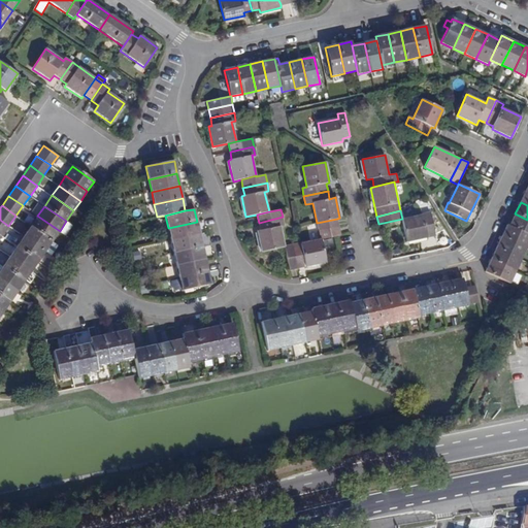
[(406,242),(435,236),(430,212),(422,213),(422,215),(402,219),(401,220),(406,242)]
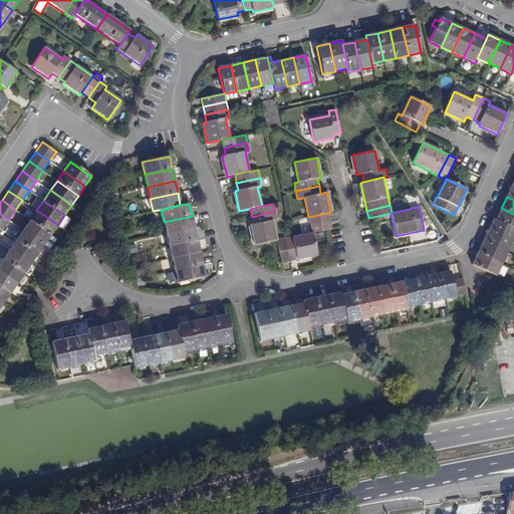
[(513,214),(501,208),(496,220),(513,228),(513,214)]
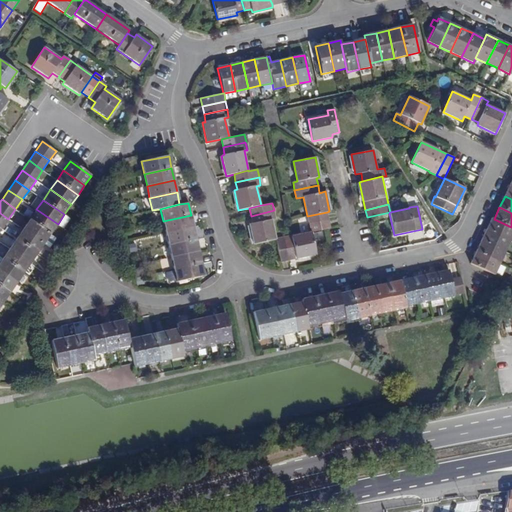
[(36,209),(30,219),(51,234),(58,224),(36,209)]
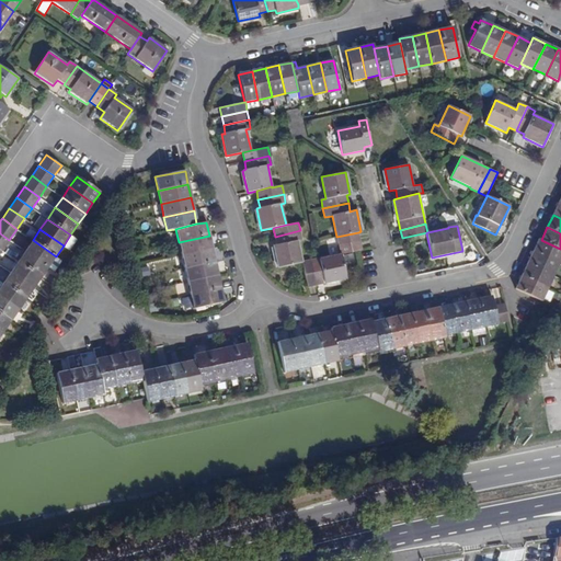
[(302,240),(300,230),(275,237),(276,244),(273,245),(278,267),(302,263),(302,262),(297,241),(302,240)]
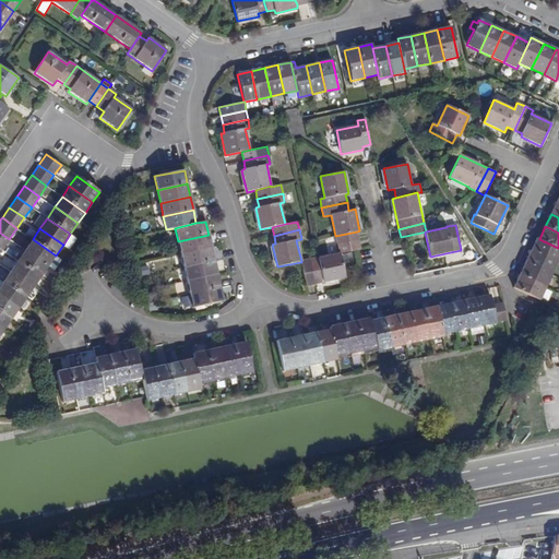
[(358,240),(357,232),(335,236),(337,245),(358,240)]
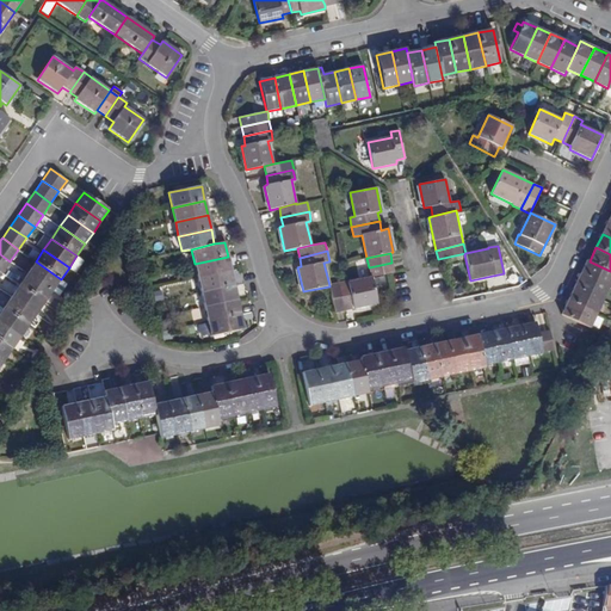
[(0,271),(2,273),(10,261),(0,254),(0,271)]
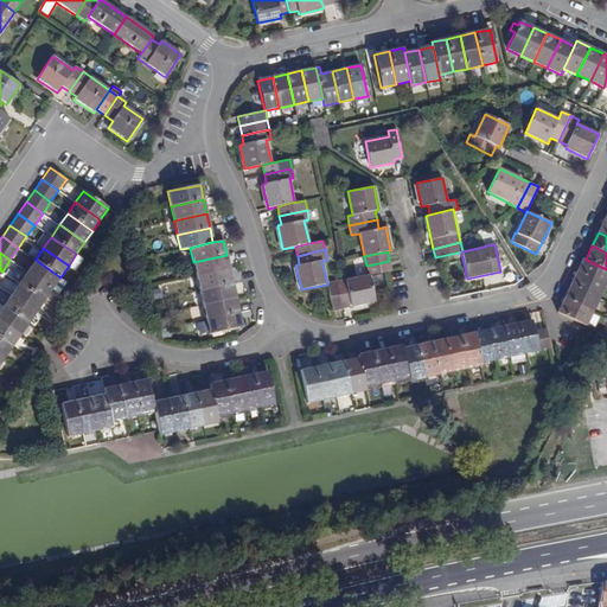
[(229,269),(227,255),(193,262),(197,276),(229,269)]
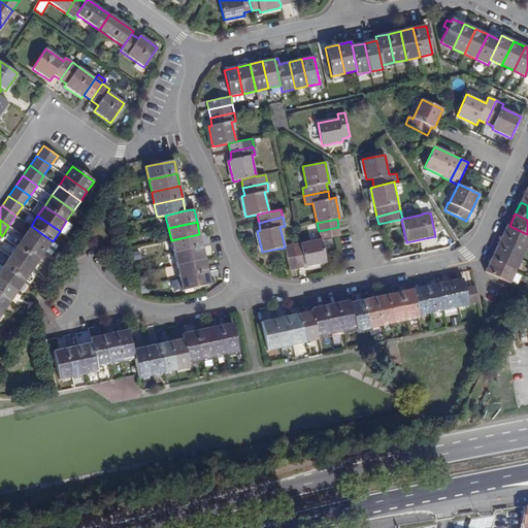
[(310,238),(319,236),(317,225),(308,226),(310,238)]
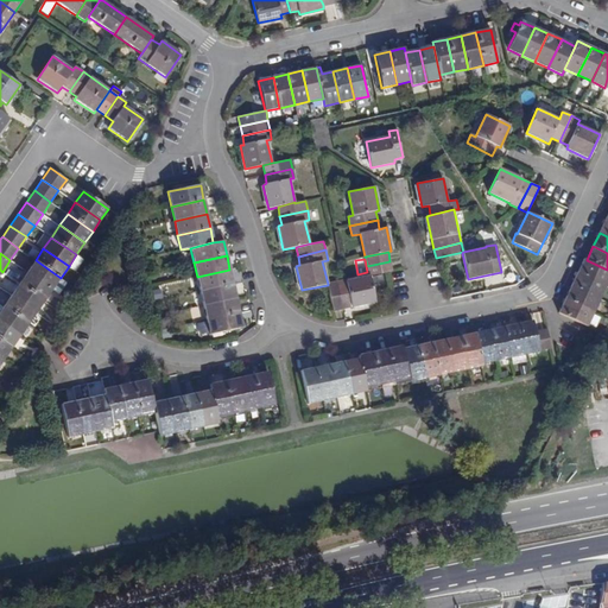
[(606,286),(607,282),(607,270),(587,260),(584,259),(577,273),(606,286)]
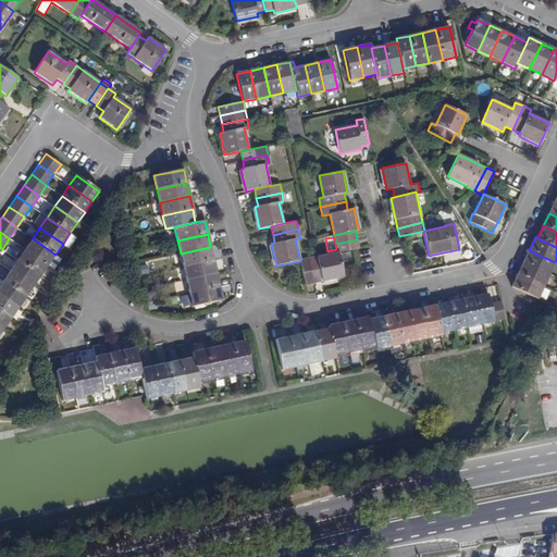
[(33,238),(25,249),(48,265),(56,255),(33,238)]
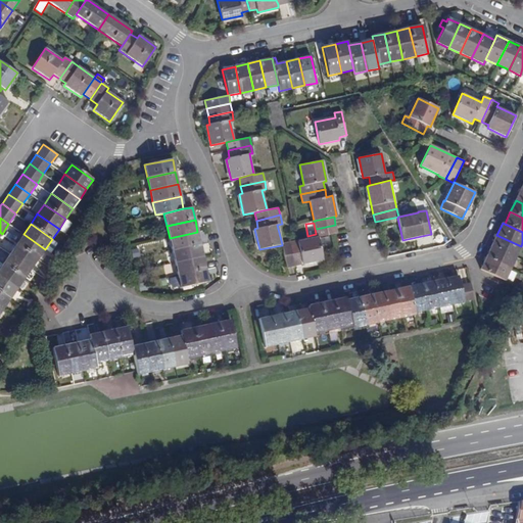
[(337,233),(335,225),(316,229),(317,238),(319,237),(333,234),(337,233)]
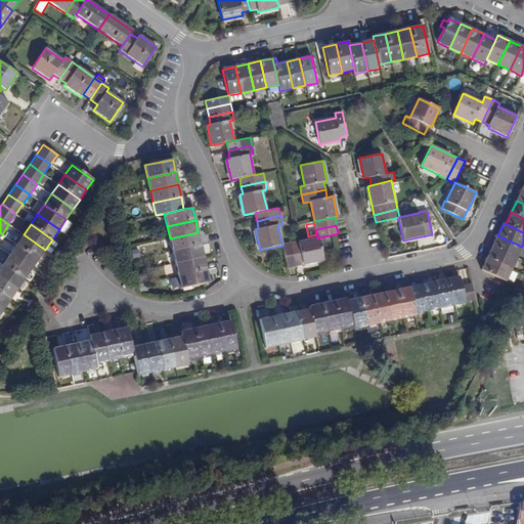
[(201,245),(198,232),(170,238),(172,251),(201,245)]
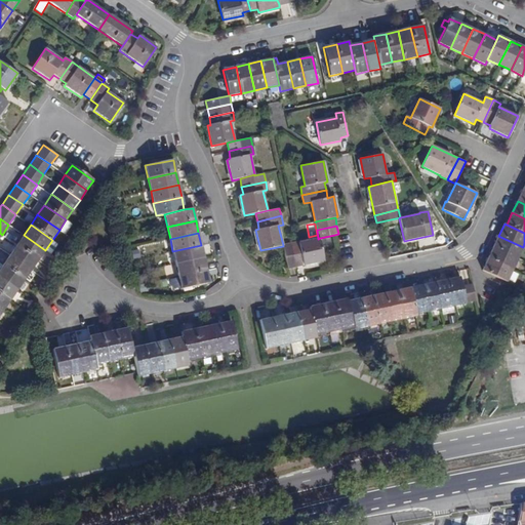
[(24,235),(16,245),(38,259),(45,250),(24,235)]
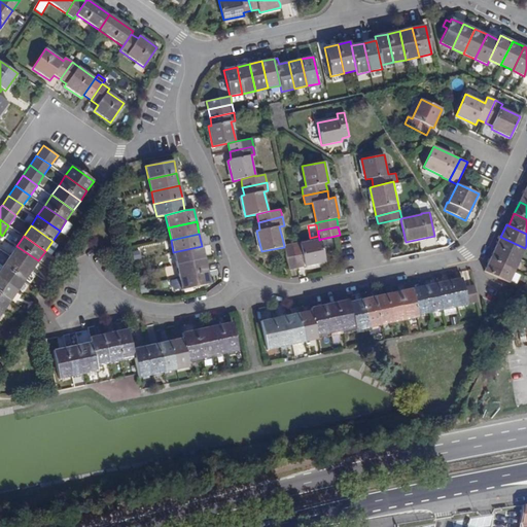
[(520,259),(525,248),(500,237),(495,248),(520,259)]
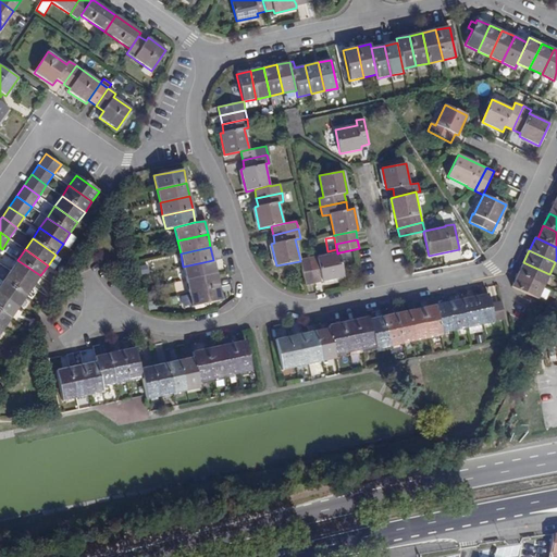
[(344,276),(339,252),(337,254),(318,257),(317,256),(308,258),(313,283),(344,276)]
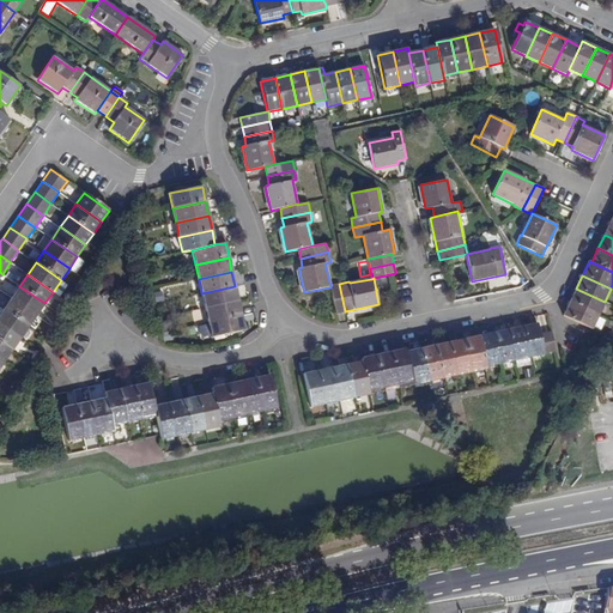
[(335,314),(345,311),(339,284),(331,286),(331,287),(335,314)]
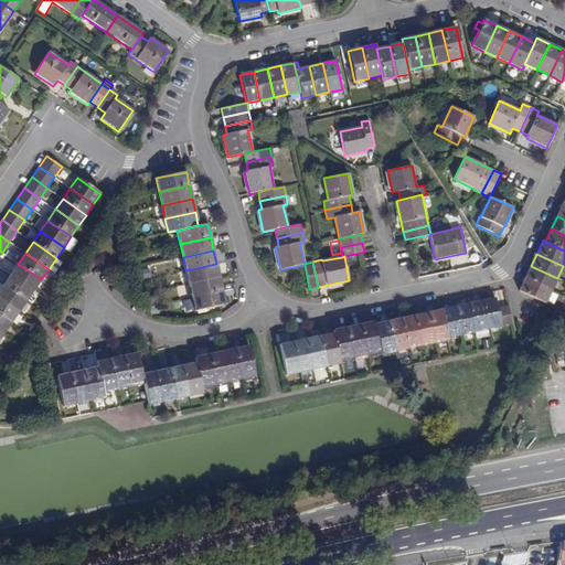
[(18,264),(10,275),(33,290),(41,279),(18,264)]
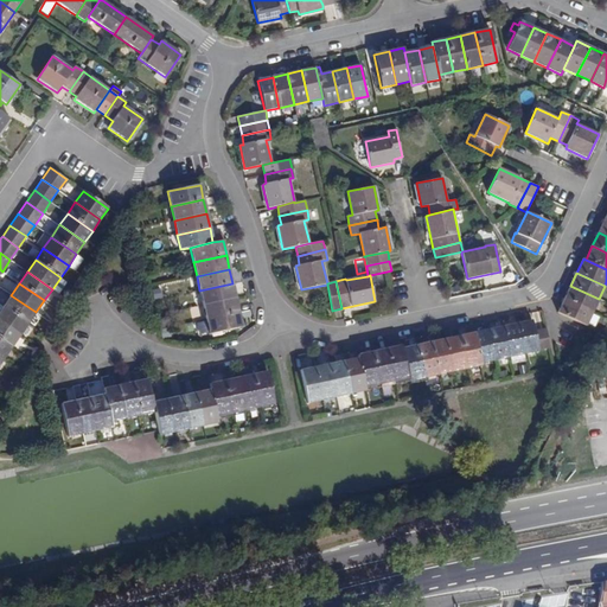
[(235,299),(232,283),(199,291),(203,306),(235,299)]
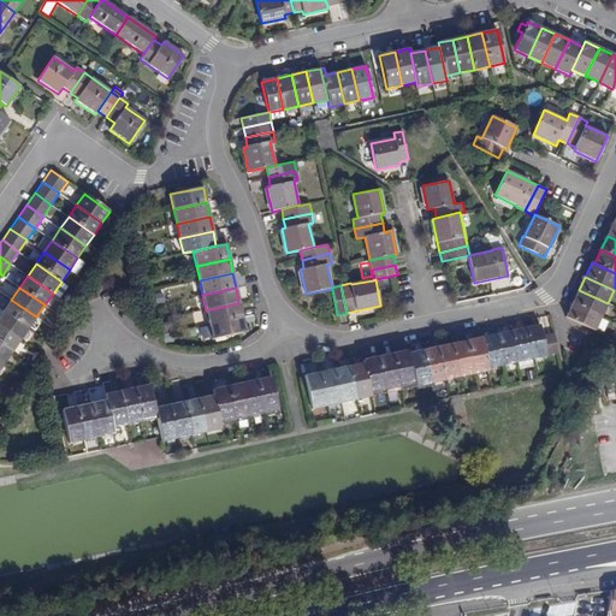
[(602,317),(608,303),(579,290),(573,303),(602,317)]
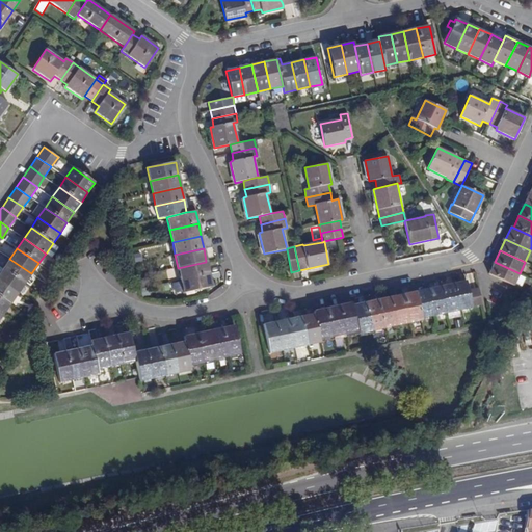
[(9,259),(3,268),(24,284),(31,273),(9,259)]
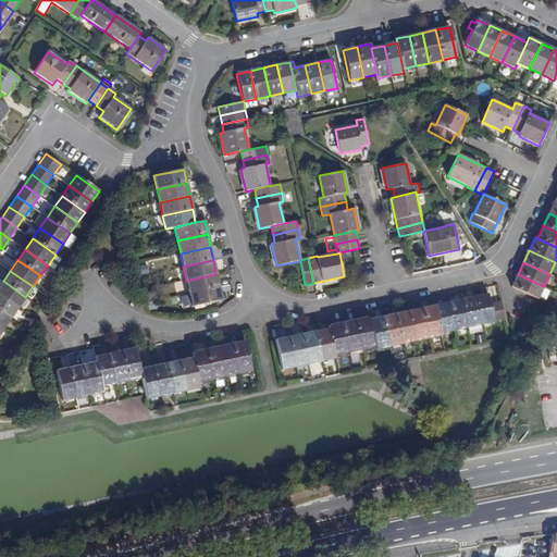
[(219,286),(215,274),(186,281),(189,293),(219,286)]
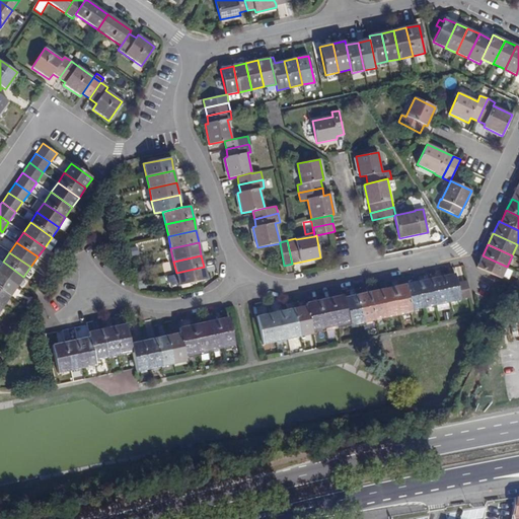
[(501,279),(507,267),(483,255),(476,268),(501,279)]
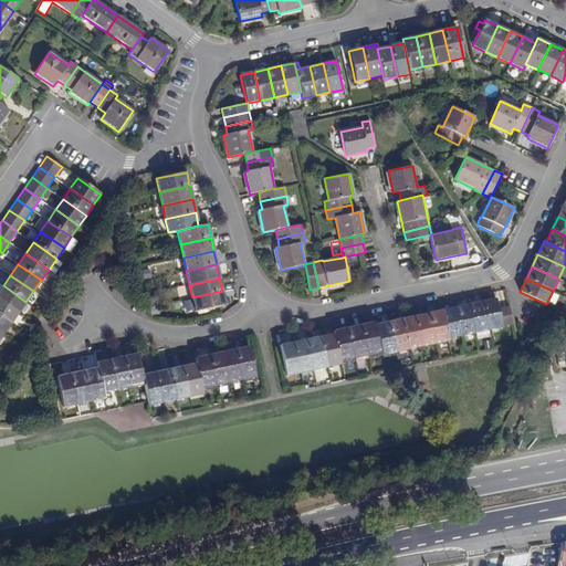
[(0,299),(19,312),(25,302),(3,285),(0,283),(0,299)]
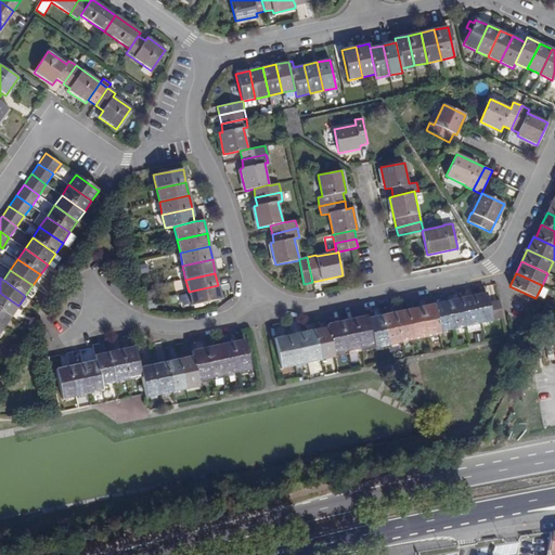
[(221,299),(218,285),(189,292),(191,306),(221,299)]
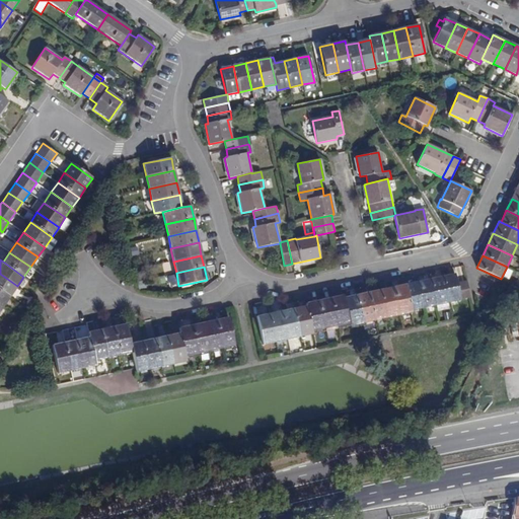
[(0,274),(0,289),(10,296),(17,286),(0,274)]
